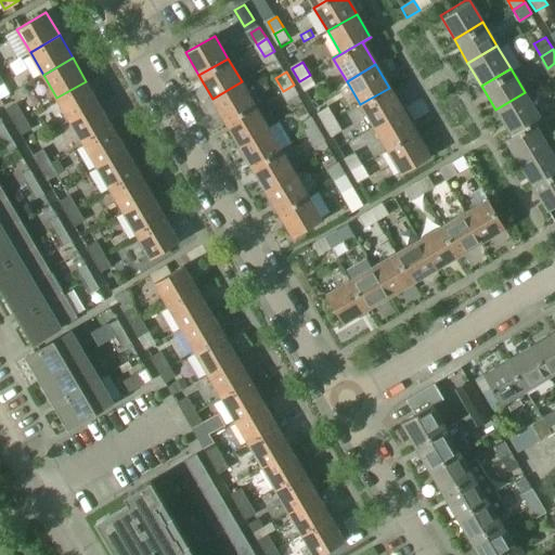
[(310,75),(299,81),(307,93),(318,87),(310,75)]
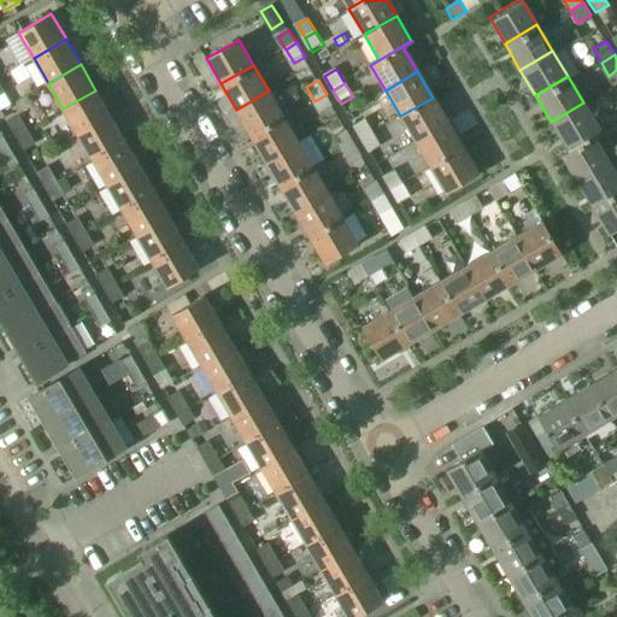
[(63,109),(78,134),(111,116),(95,90),(63,109)]
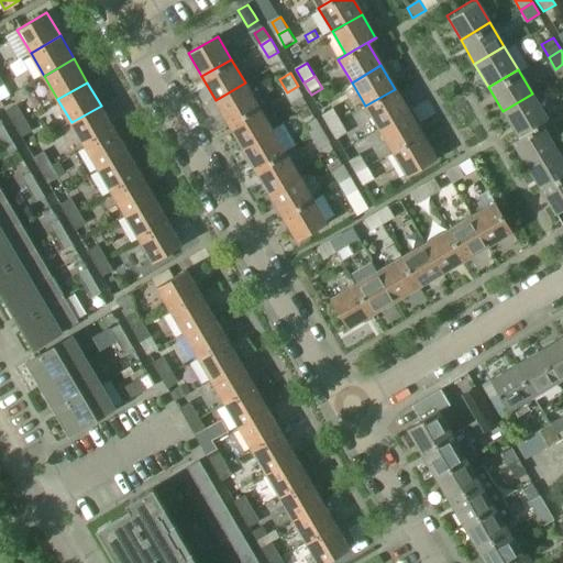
[(216,100),(229,123),(258,106),(245,83),(216,100)]
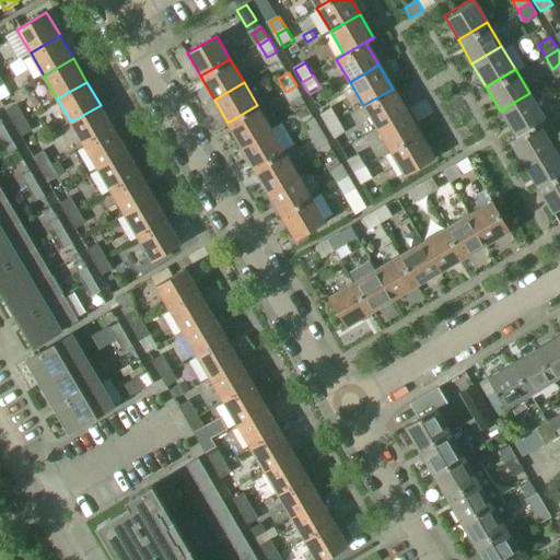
[(296,85),(286,92),(292,104),(303,97),(296,85)]
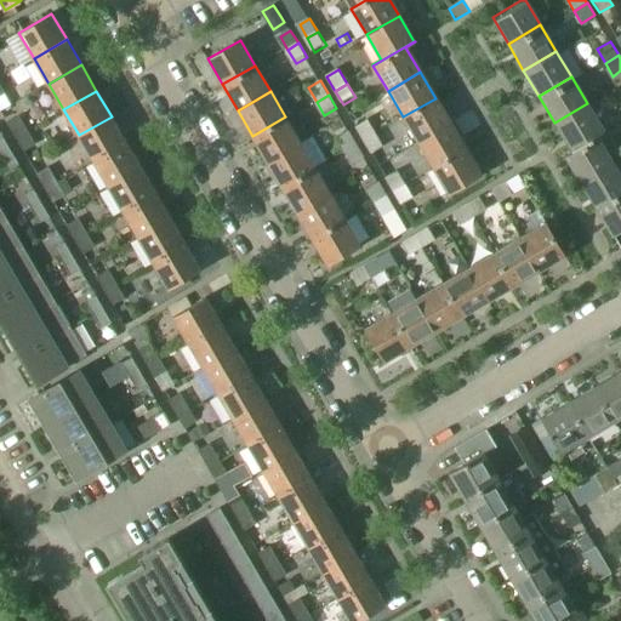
[(403,117),(419,143),(451,124),(436,98),(403,117)]
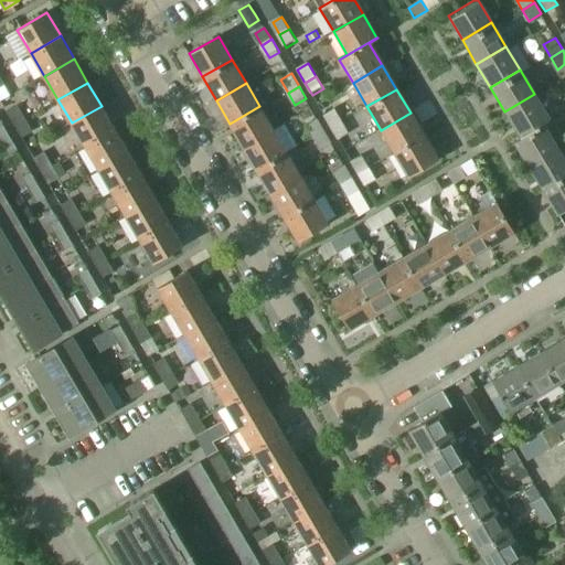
[(534,94),(504,112),(519,136),(548,118),(534,94)]
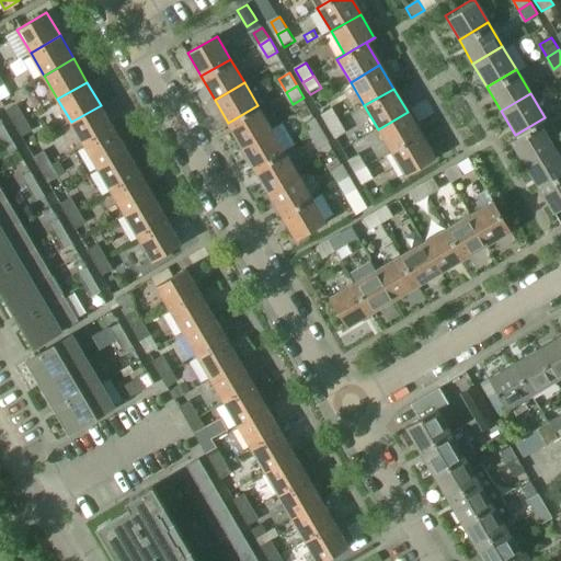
[(71,122),(84,146),(114,128),(101,105),(71,122)]
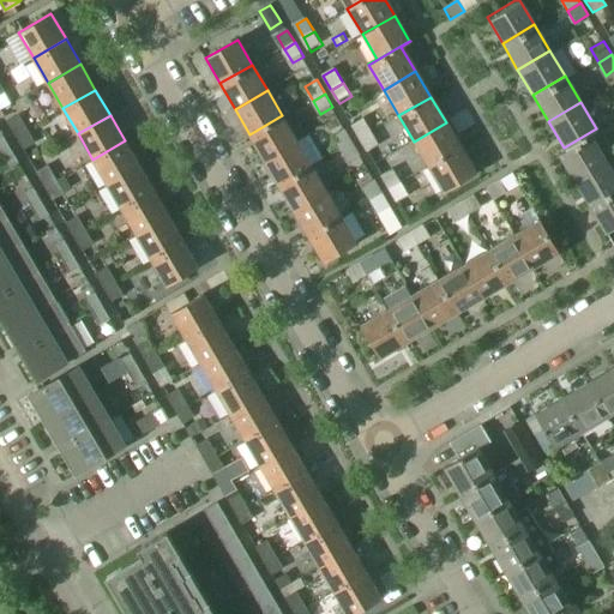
[(250,134),(264,160),(298,140),(282,115),(250,134)]
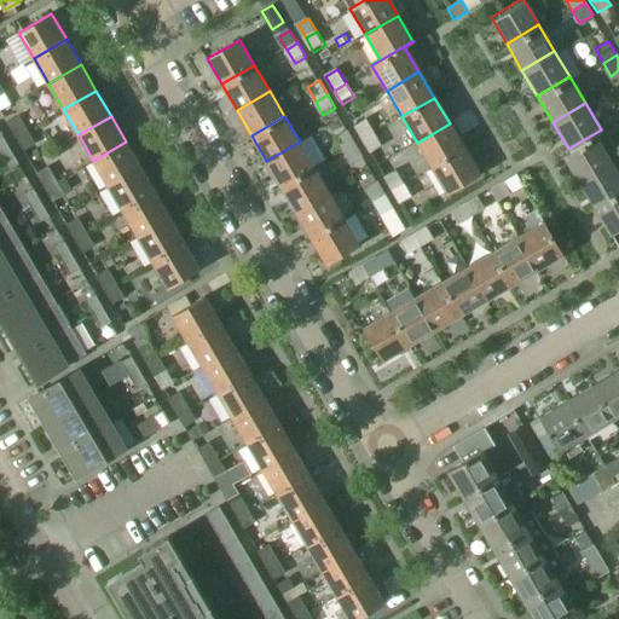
[(6,123),(15,138),(27,132),(18,117),(6,123)]
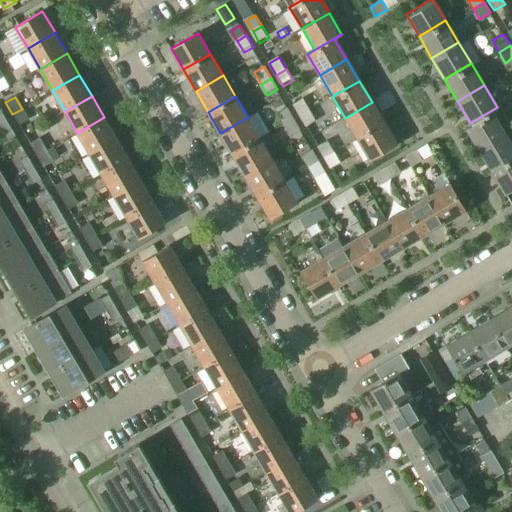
[(294,106),(301,118),(311,112),(304,100),(294,106)]
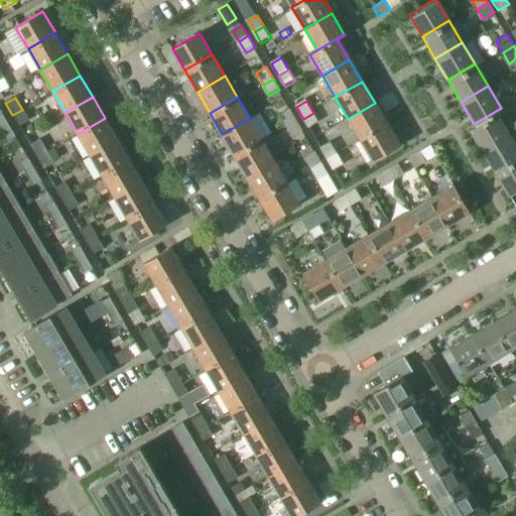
[(348,119),(360,140),(387,124),(375,103),(348,119)]
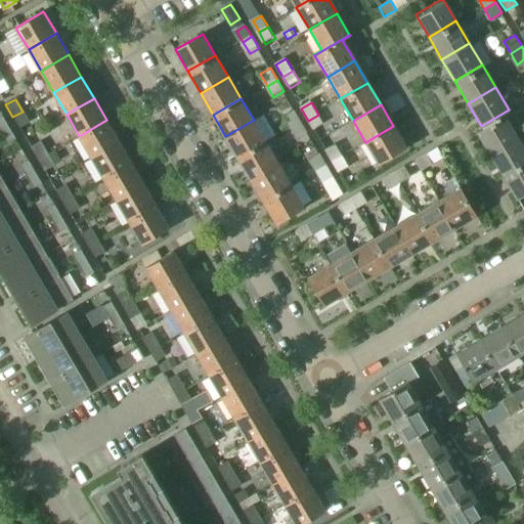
[(475,129),(488,151),(516,135),(503,114),(509,110),(481,126),(475,129)]
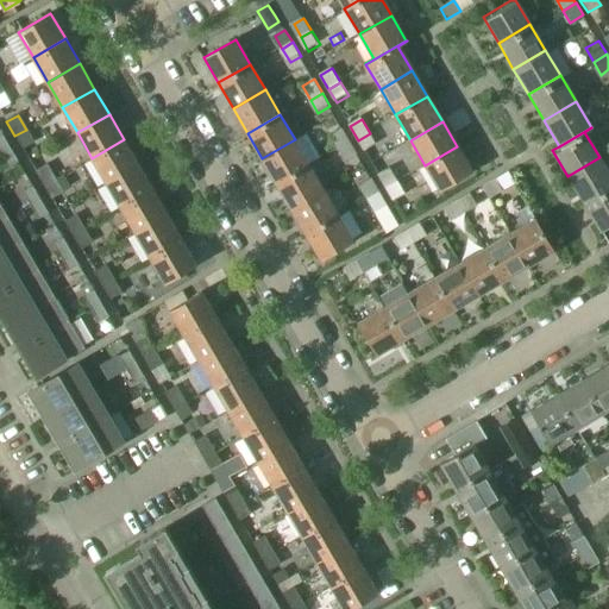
[(26,130),(14,136),(23,149),(33,143),(26,130)]
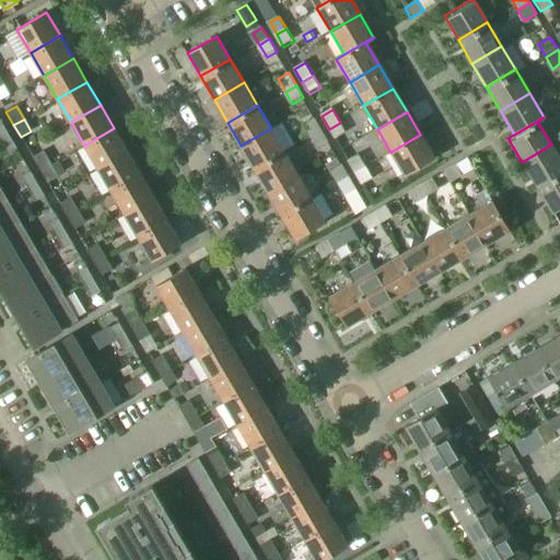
[(304,126),(312,139),(324,132),(316,119),(304,126)]
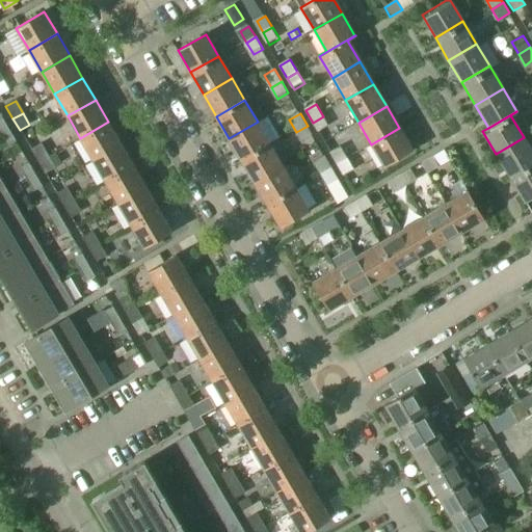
[(0,117),(0,133),(8,129),(2,116),(0,117)]
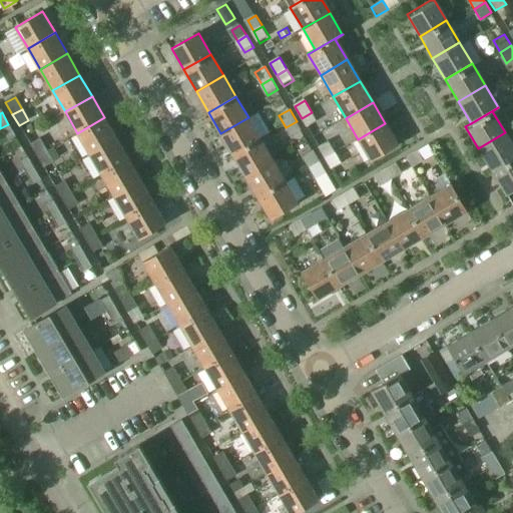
[(312,112),(302,118),(308,128),(318,122),(312,112)]
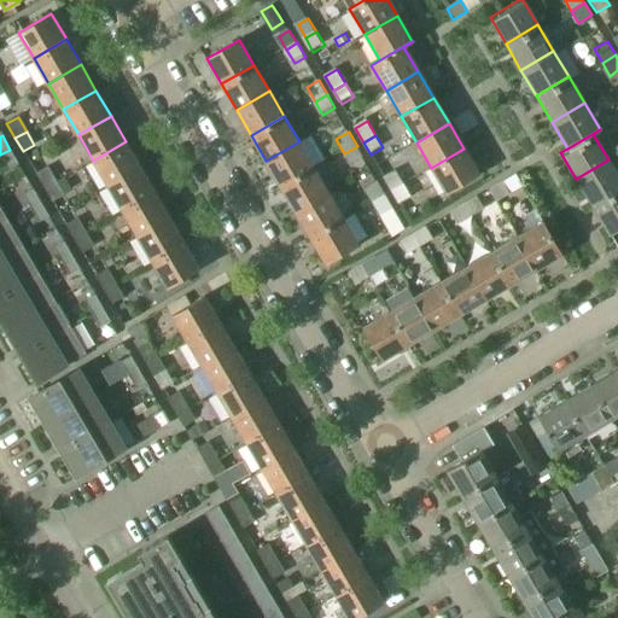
[(93,161),(109,186),(140,167),(126,141),(93,161)]
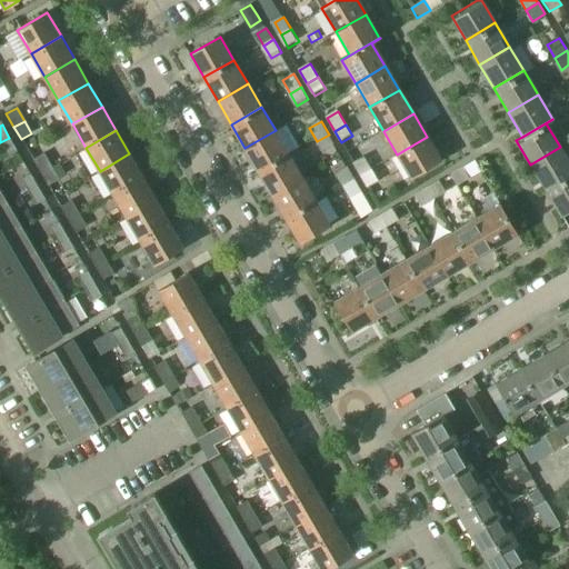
[(245,148),(259,172),(289,155),(276,130),(245,148)]
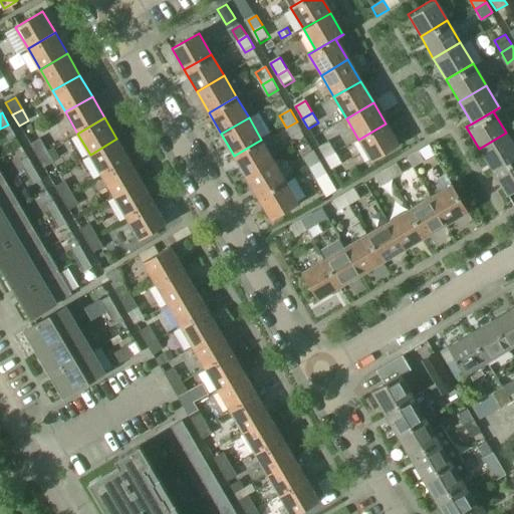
[(297,121),(286,127),(293,138),(303,132),(297,121)]
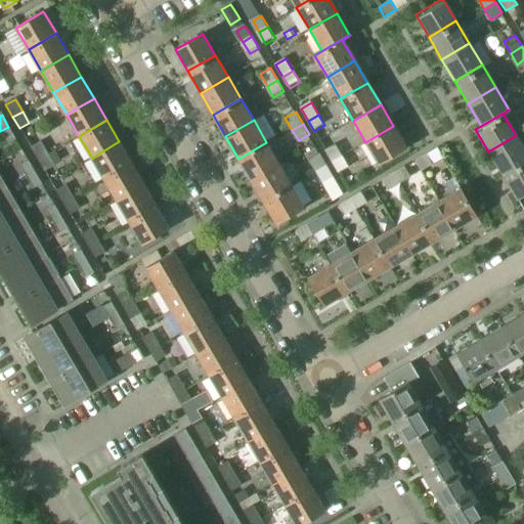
[(393,126),(365,142),(379,164),(405,148),(393,126)]
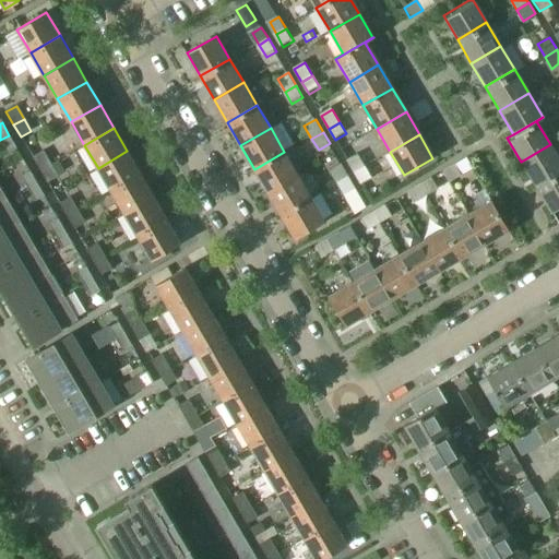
[(9,135),(0,140),(8,152),(16,147),(9,135)]
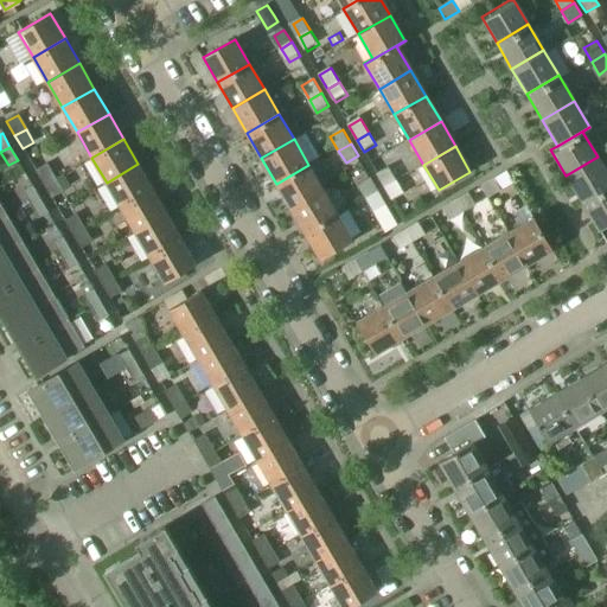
[(566,176),(581,202),(606,185),(606,173),(598,157),(566,176)]
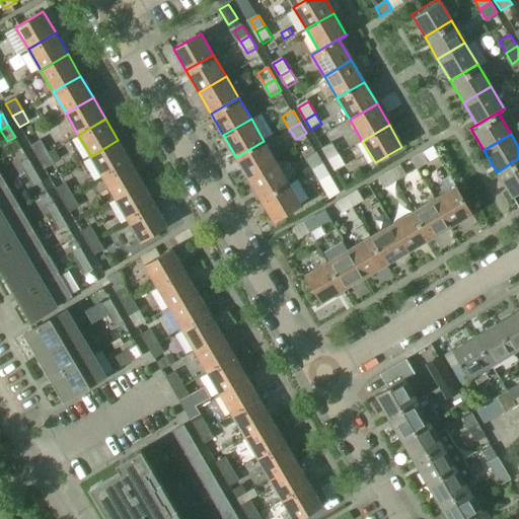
[(91,156),(103,177),(131,161),(118,140),(91,156)]
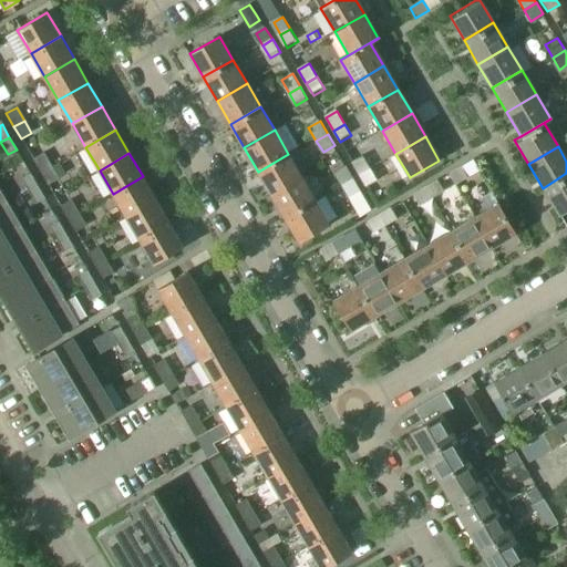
[(33,160),(41,173),(51,167),(43,154),(33,160)]
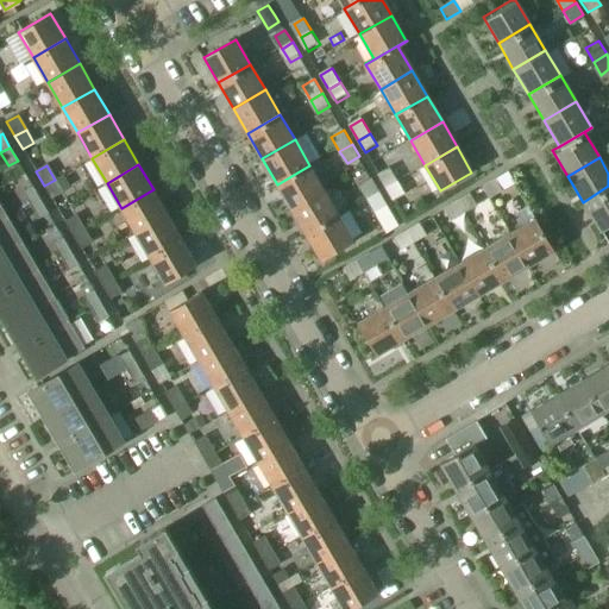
[(277,184),(292,209),(324,190),(309,165),(277,184)]
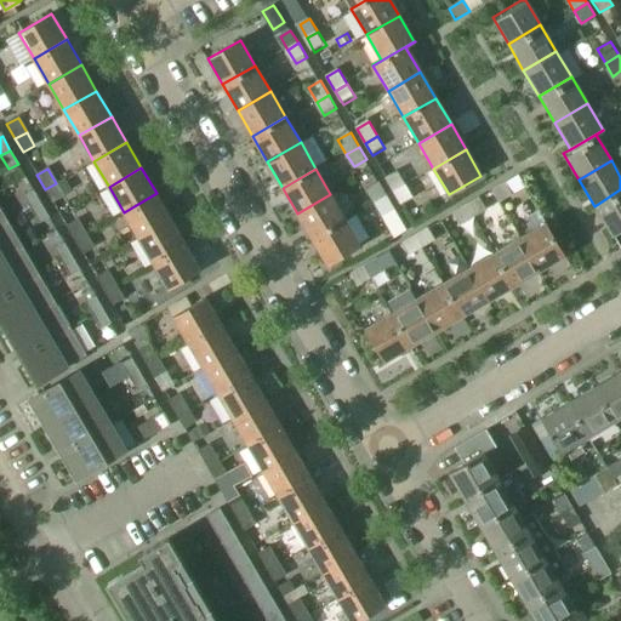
[(387,180),(396,194),(408,187),(399,172),(387,180)]
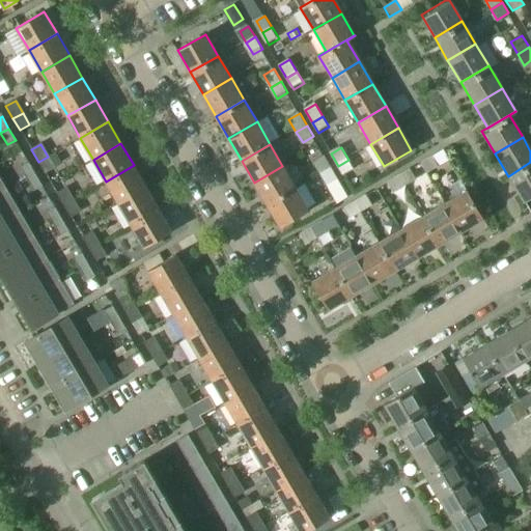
[(315,162),(323,175),(333,169),(326,156),(315,162)]
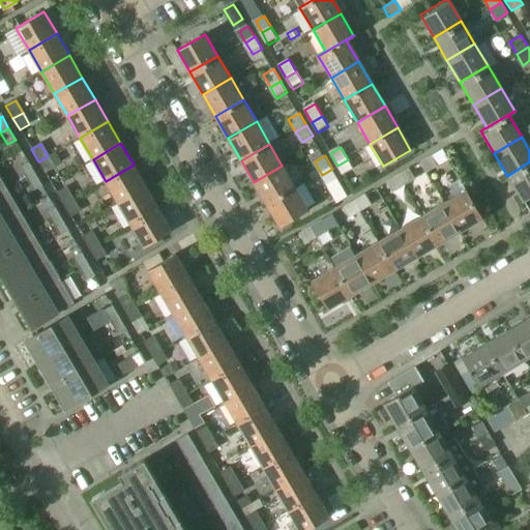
[(48,156),(38,162),(46,173),(55,168),(48,156)]
